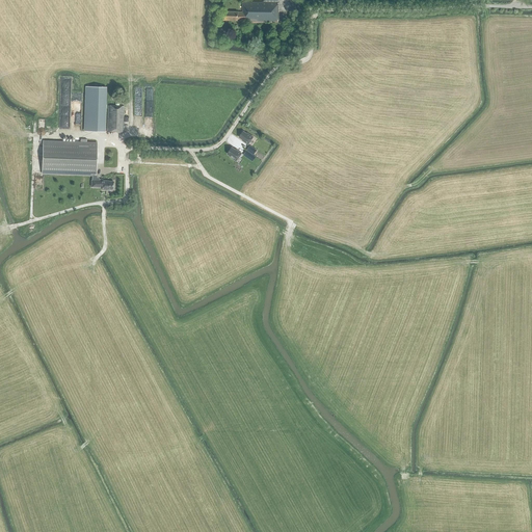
[(277,0),(262,0),(263,2),(242,1),(242,11),(223,11),(223,21),(245,21),(245,23),(277,23),(277,0)]
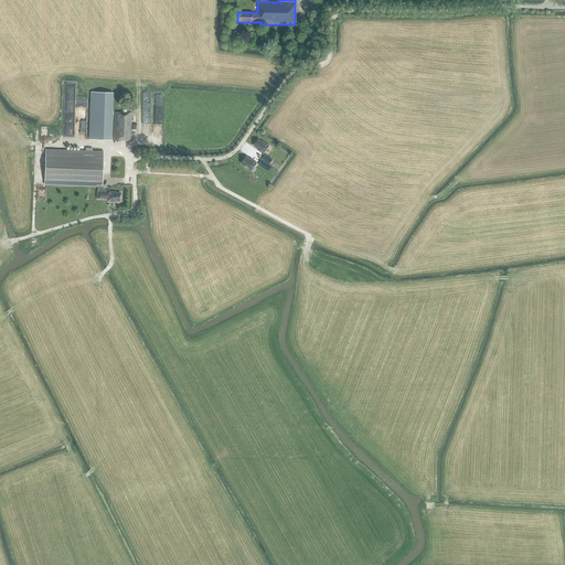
[(91,93),(89,139),(112,140),(113,93),(91,93)]
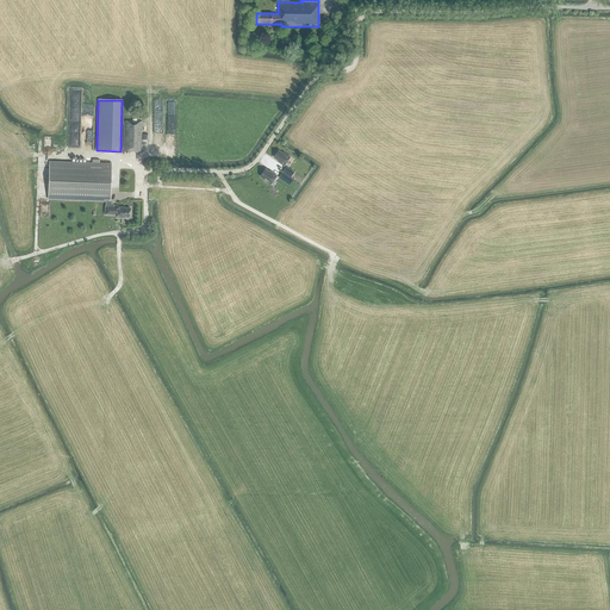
[(142,122),(124,122),(123,150),(141,151),(142,122)]
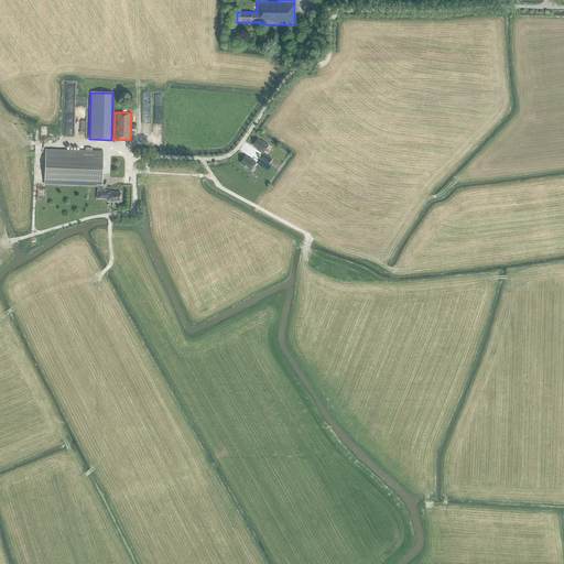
[(263,153),(269,145),(262,141),(261,142),(258,140),(253,145),(257,149),(263,153)]
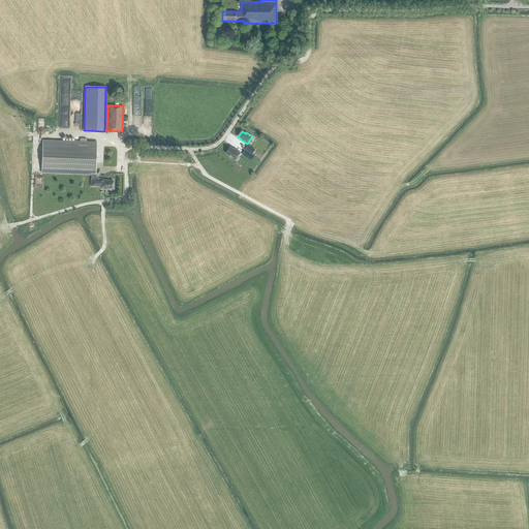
[(96,143),(42,141),(41,172),(91,174),(91,179),(90,186),(101,186),(101,189),(106,189),(112,189),(113,187),(113,186),(114,183),(113,183),(113,181),(105,180),(100,180),(95,174),(96,143)]
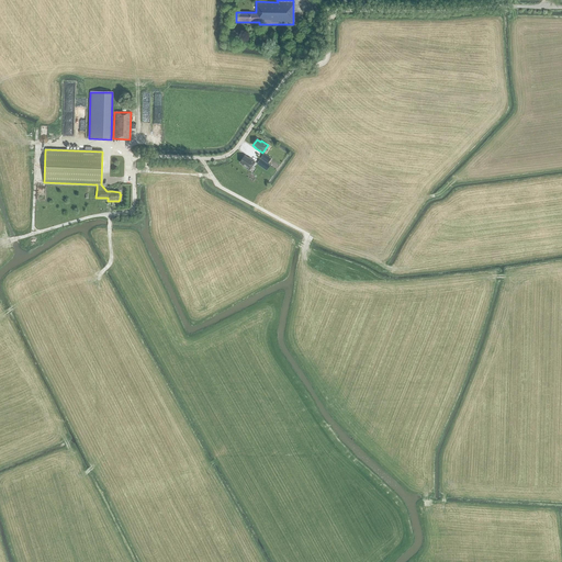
[(263,155),(260,158),(268,164),(270,160),(268,159),(268,158),(263,155)]
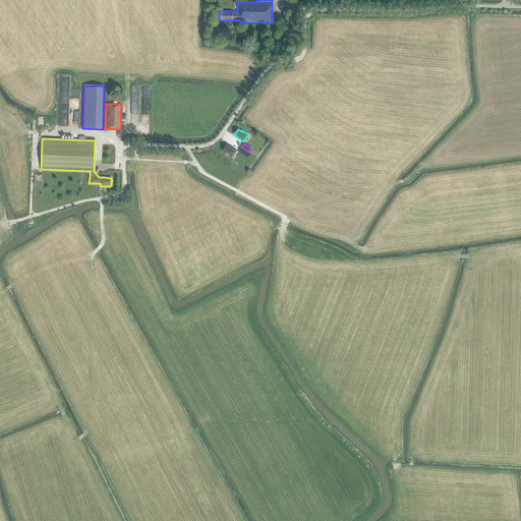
[(231,159),(236,151),(231,147),(230,148),(227,145),(222,152),(226,154),(225,155),(231,159)]
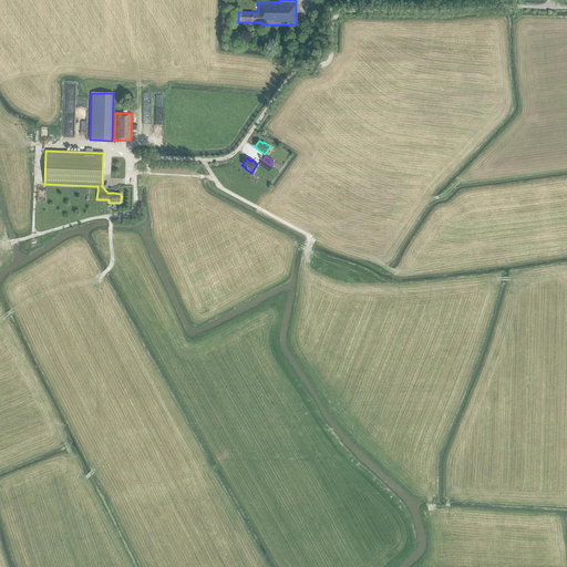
[(263,161),(259,165),(267,169),(269,166),(263,161)]
